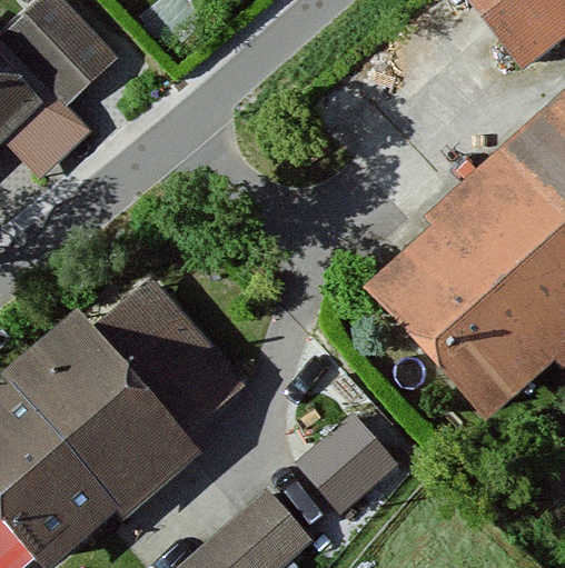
[(47,0),(0,42),(0,165),(122,56),(71,0),(47,0)]
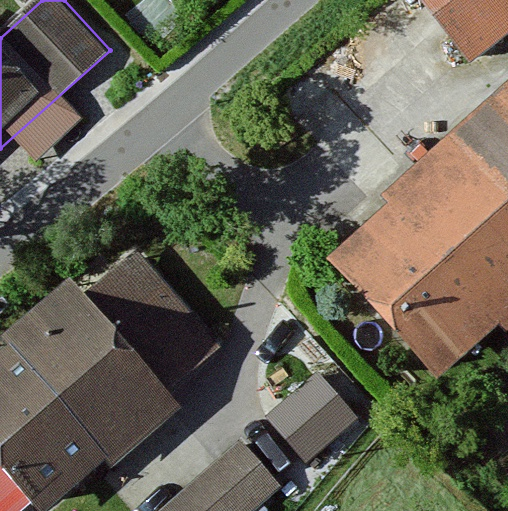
[(421,0),(468,60),(507,28),(507,0),(421,0)]
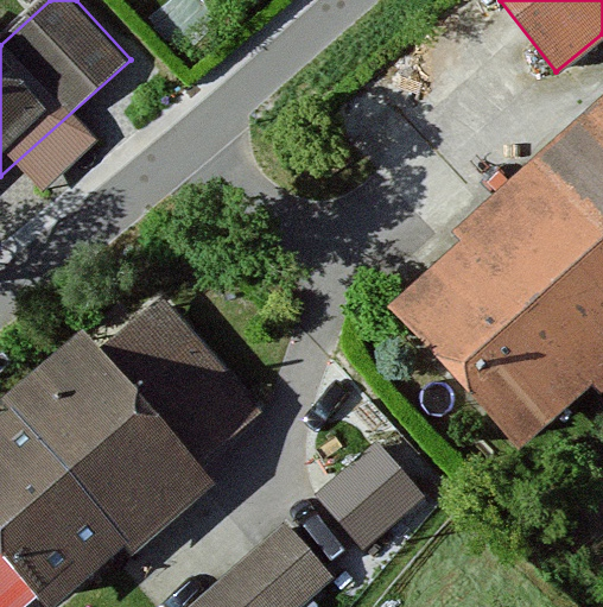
[(602,133),(397,326),(516,454),(602,374),(602,133)]
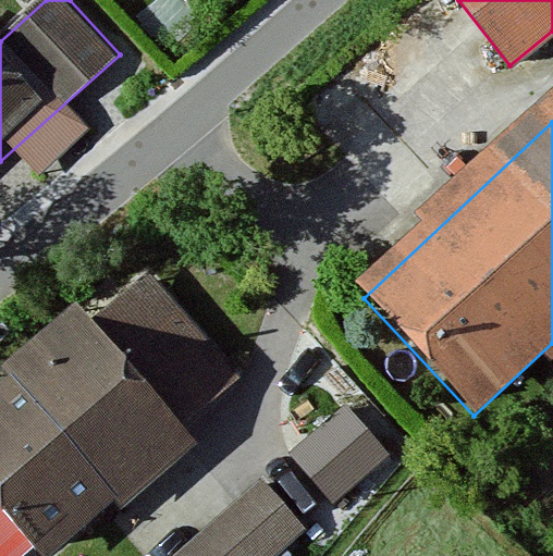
[(147,262),(0,385),(0,528),(23,555),(64,555),(194,447),(171,434),(242,374),(147,262)]
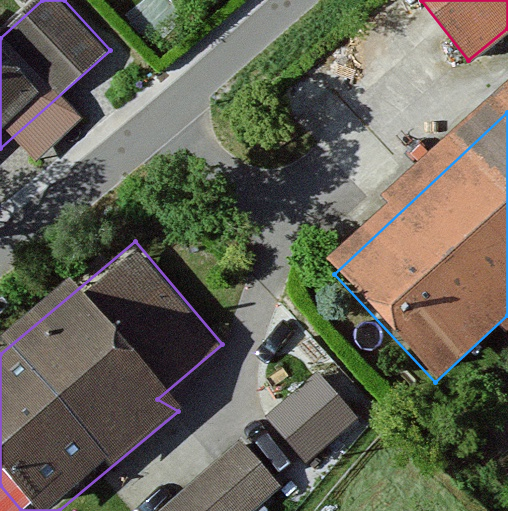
[(315,359),(257,403),(297,455),(355,411),(315,359)]
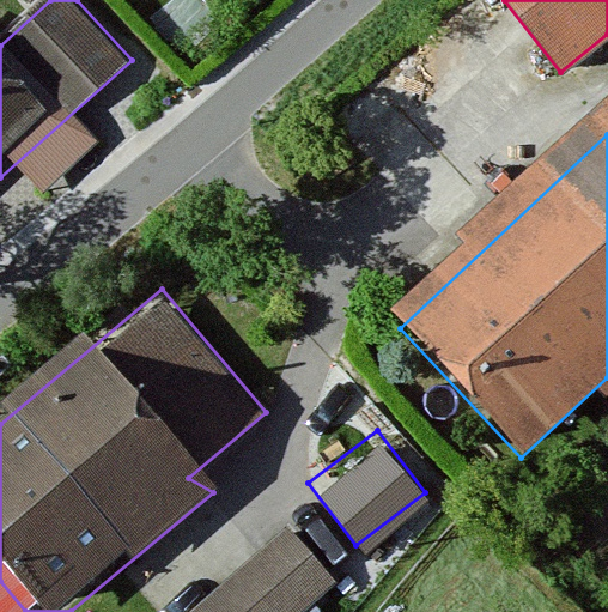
[(297,611),(335,581),(283,517),(171,611),(297,611)]
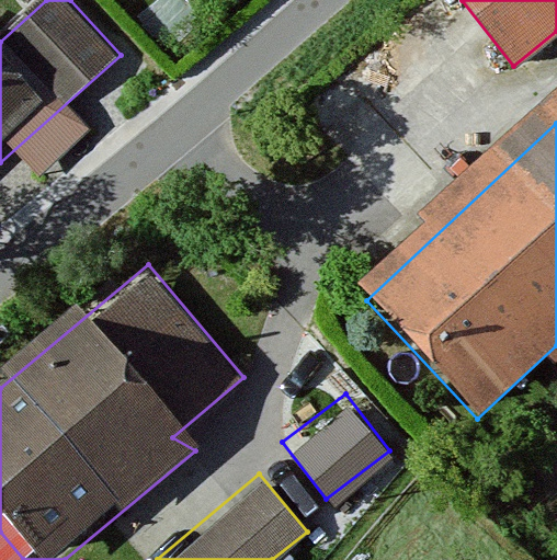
All buildings are outlined.
